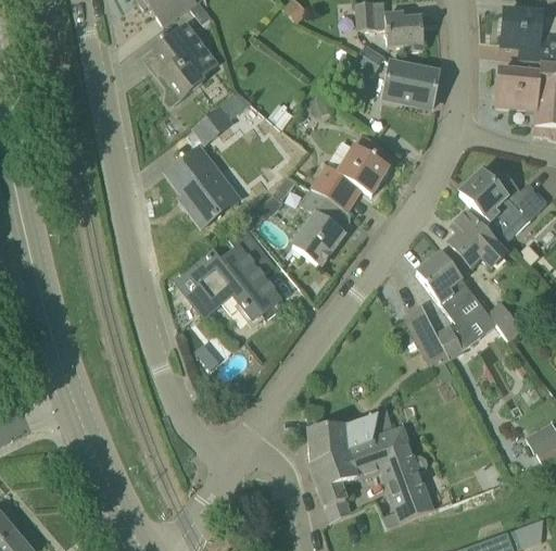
[(194,2),(192,0),(137,0),(143,9),(147,7),(162,26),(194,2)]
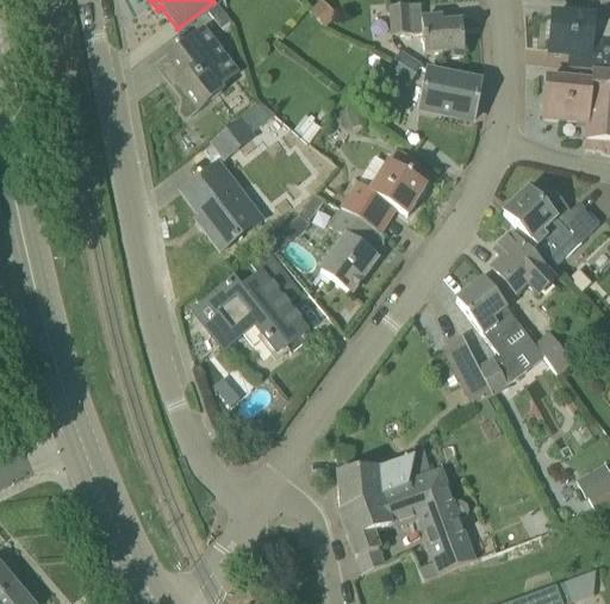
[(337,13),(324,0),(317,0),(309,8),(324,25),(337,13)]
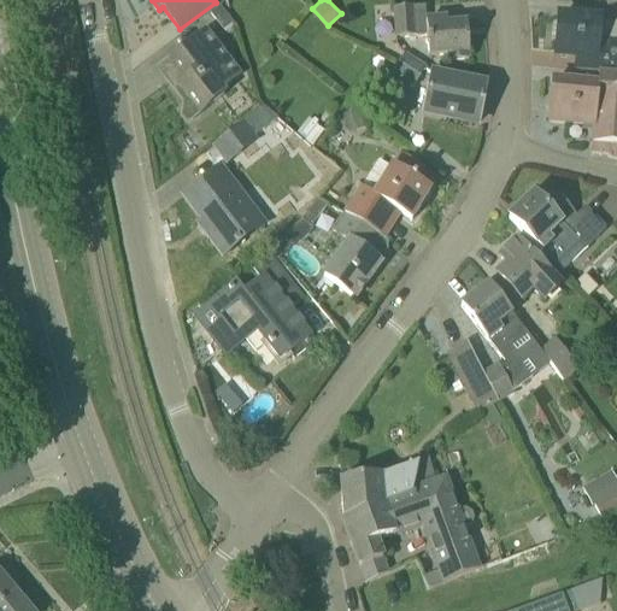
[(219,3),(210,10),(218,21),(229,13),(219,3)]
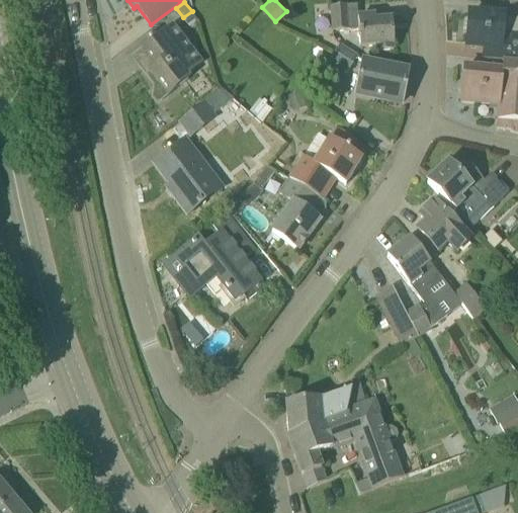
[(347,2),(329,3),(331,28),(359,25),(360,44),(376,41),(376,48),(394,46),(392,16),(375,17),(374,12),(348,14),(347,2)]
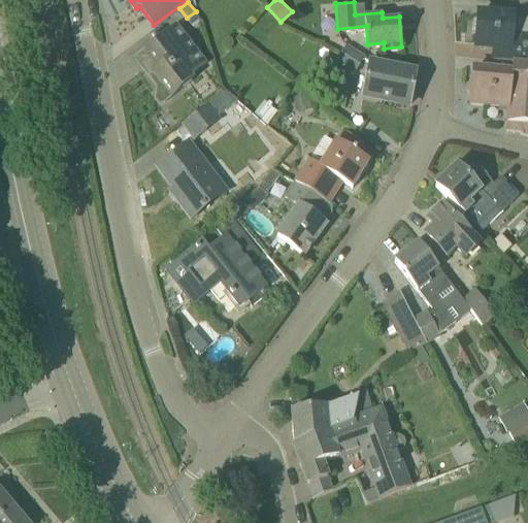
[(494,56),(527,58),(527,14),(477,11),(475,41),(495,43),(494,56)]
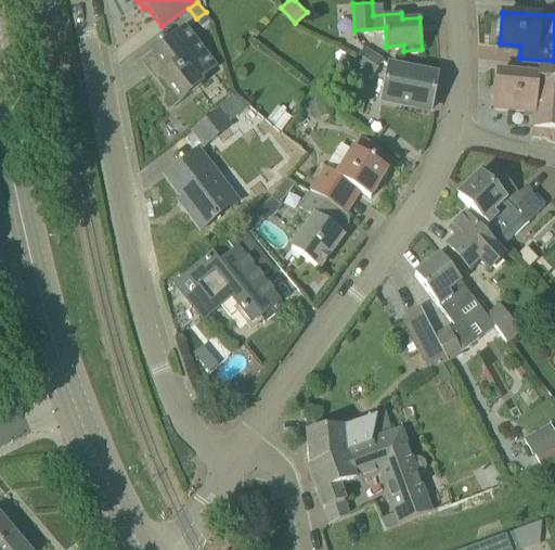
[(153,72),(158,77),(158,78),(159,78),(160,79),(163,79),(164,78),(167,81),(165,94),(171,103),(193,87),(190,82),(214,64),(183,26),(153,50),(160,61),(154,66),(153,67),(153,68),(153,69),(153,72)]
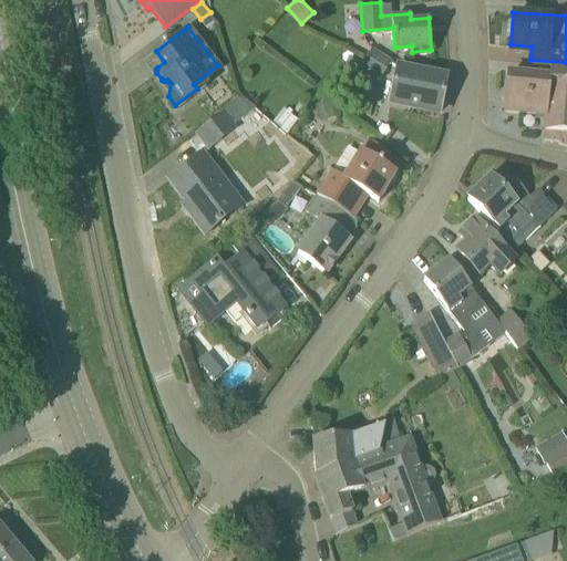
[(391,59),(372,47),(359,65),(379,79),(391,59)]
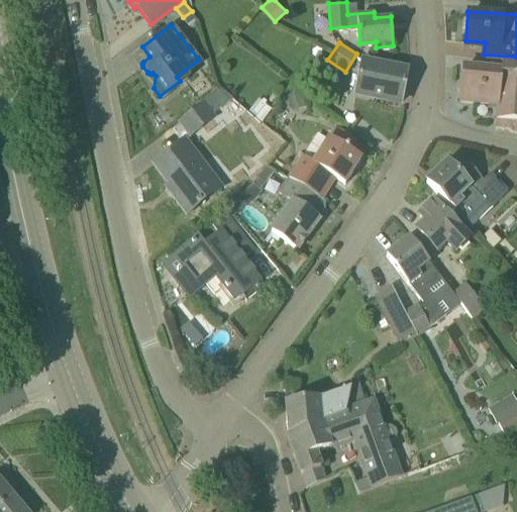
[(516,57),(484,55),(483,66),(463,64),(460,98),(498,102),(496,124),(510,125),(510,127),(516,128),(516,57)]
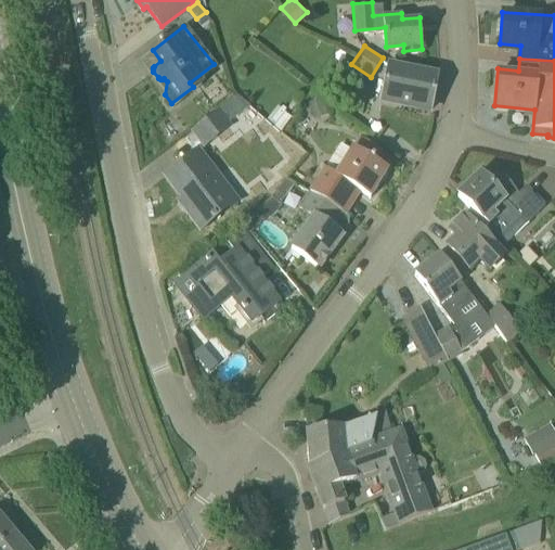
[(437,72),(390,61),(386,82),(383,97),(430,107),(437,72)]
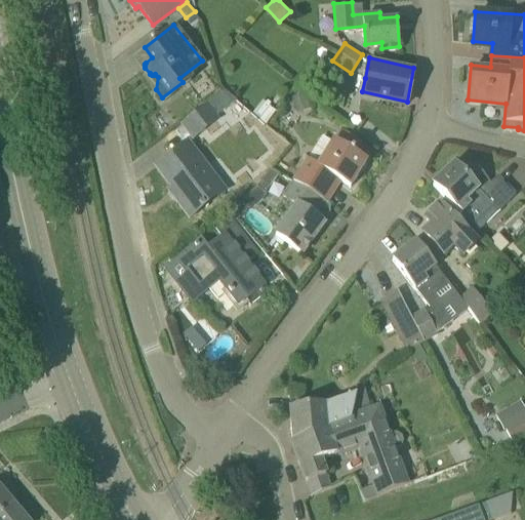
[(180,120),(193,136),(219,116),(216,112),(237,96),(225,87),(180,120)]
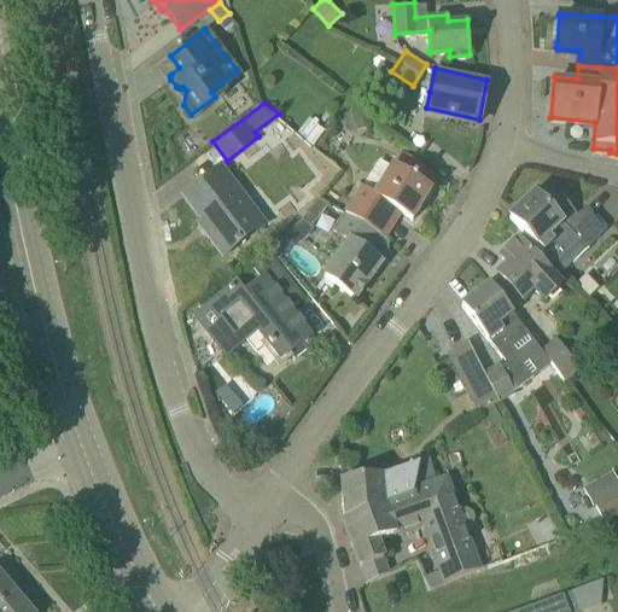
[(350,129),(367,123),(360,104),(343,111),(350,129)]
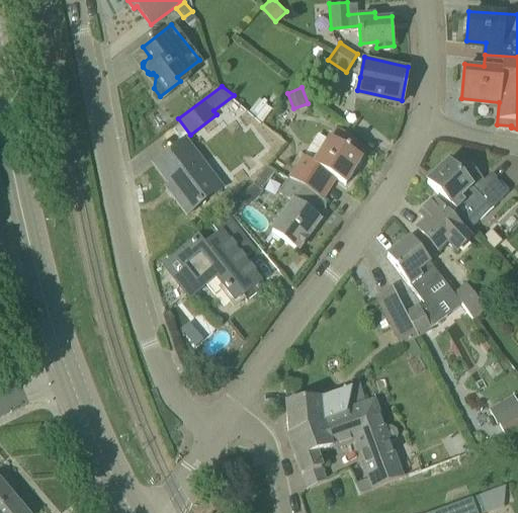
[(290,175),(320,194),(320,193),(317,191),(329,172),(346,182),(361,156),(348,148),(349,146),(347,145),(352,137),(336,126),(314,160),(305,154),(290,175)]
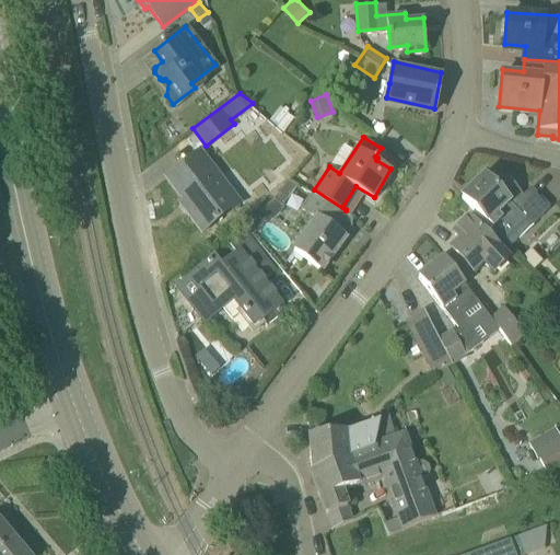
[(203,231),(242,200),(200,147),(165,174),(191,209),(188,211),(203,231)]
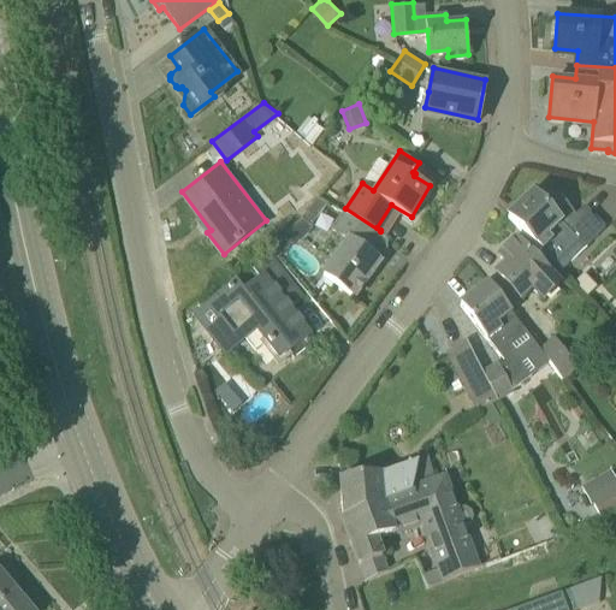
[(562,268),(588,241),(605,225),(585,205),(574,215),(570,211),(572,209),(556,193),(545,203),(532,190),(508,213),(562,268)]
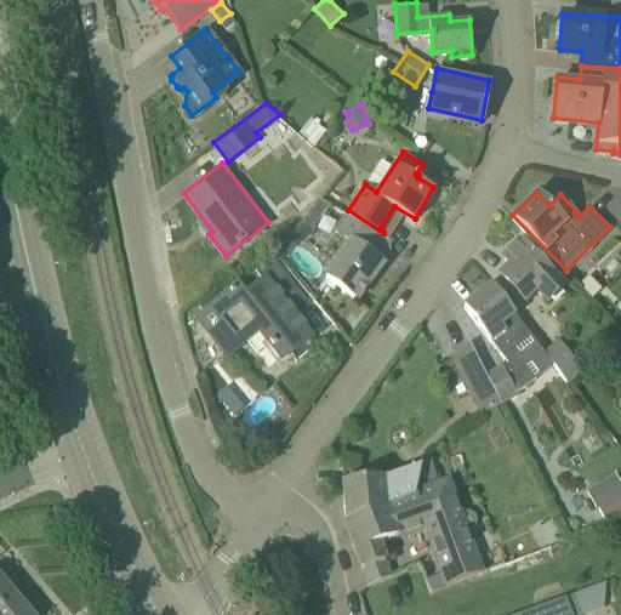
[(305,216),(269,240),(268,241),(281,256),(315,225),(314,223),(329,201),(320,197),(305,216)]
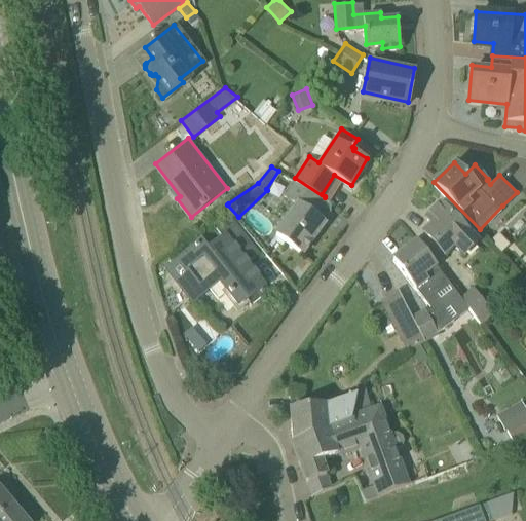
[(298,200),(276,231),(303,251),(325,221),(313,213),(325,197),(295,178),(285,192),(298,200)]
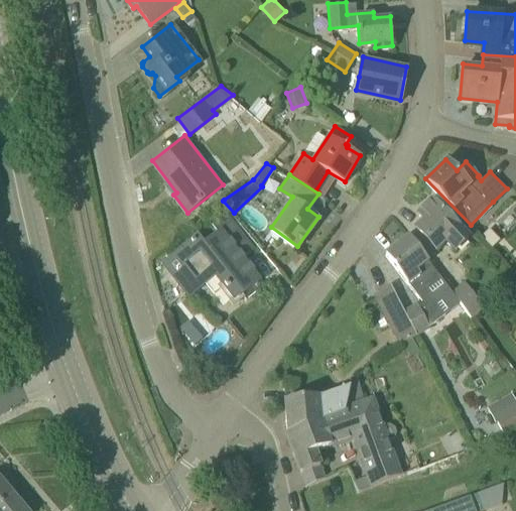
[(471,235),(461,224),(432,194),(418,209),(425,215),(417,224),(438,246),(444,240),(455,250),(471,235)]
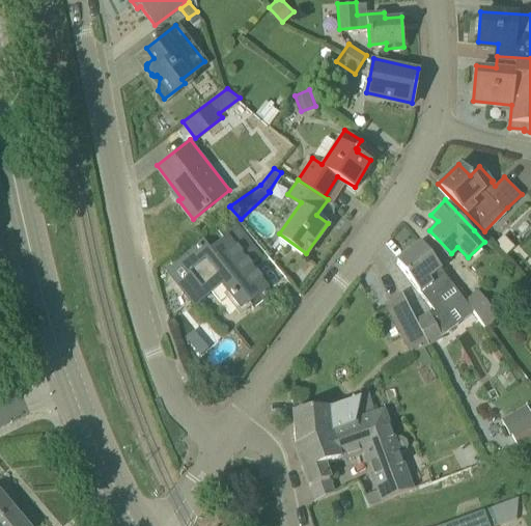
[(168,270),(193,302),(224,278),(233,289),(230,293),(241,306),(266,286),(248,264),(260,254),(251,242),(232,219),(219,229),(226,237),(205,253),(199,246),(168,270)]
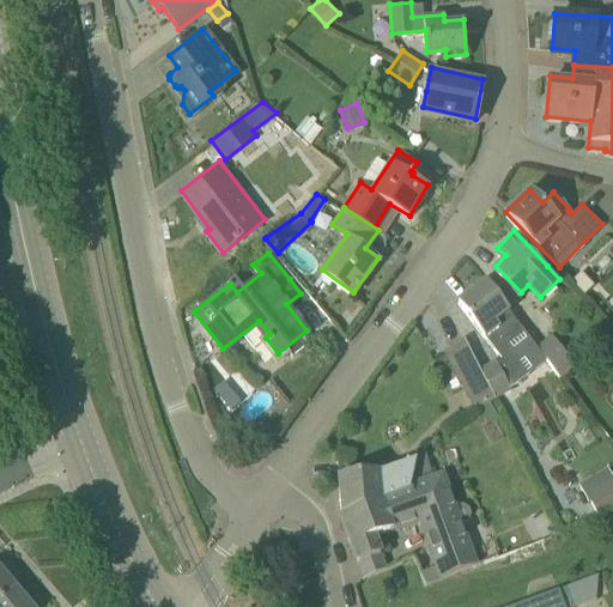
[(525,329),(509,307),(486,278),(459,299),(498,351),(525,329)]
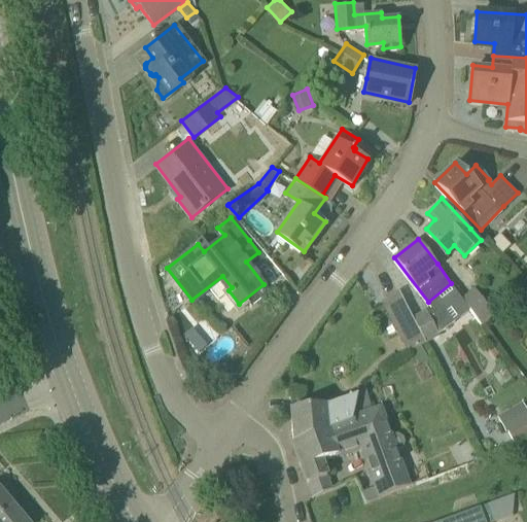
[(482,321),(484,320),(495,312),(475,285),(464,293),(461,296),(482,321)]
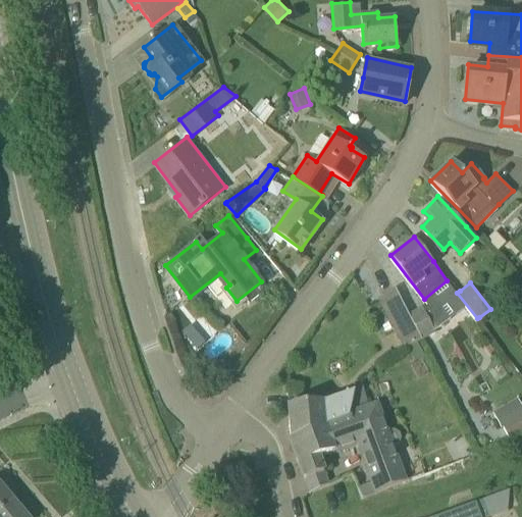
[(377,295),(404,345),(420,337),(420,338),(423,335),(409,310),(407,311),(394,287),(377,295)]
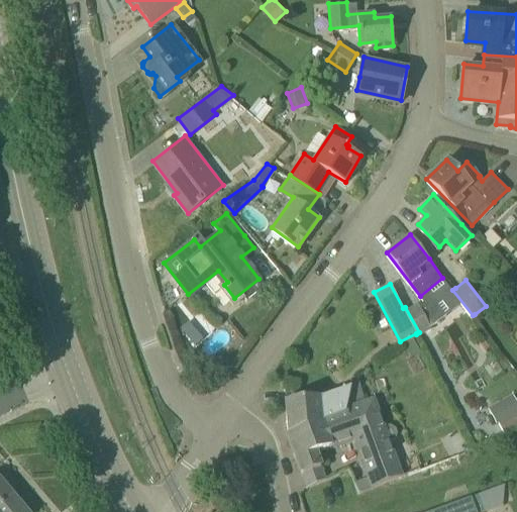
[(430,326),(429,324),(445,313),(431,293),(418,302),(417,301),(405,307),(419,332),(430,326)]
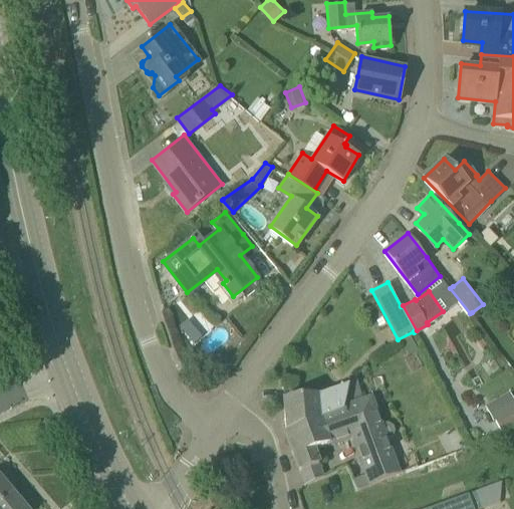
[(287,429),(301,468),(319,462),(313,447),(329,441),(330,445),(351,438),(363,472),(353,476),(357,487),(401,470),(388,436),(389,436),(393,433),(395,427),(393,423),(389,420),(383,420),(381,420),(379,414),(376,415),(370,398),(364,401),(355,373),(350,379),(344,408),(287,429)]
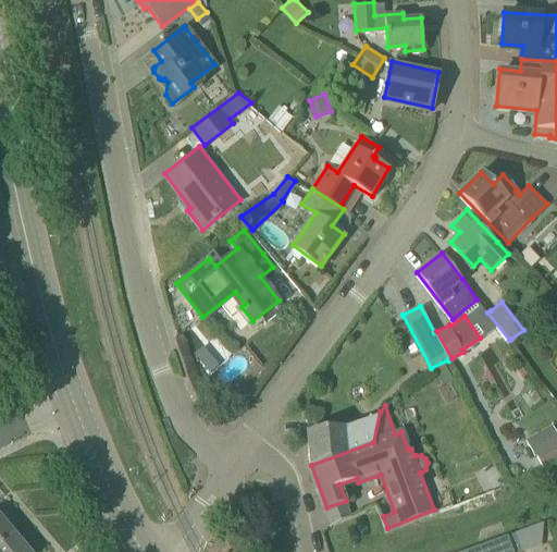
[(345,427),(308,431),(311,465),(373,442),(380,412),(376,415),(345,427)]
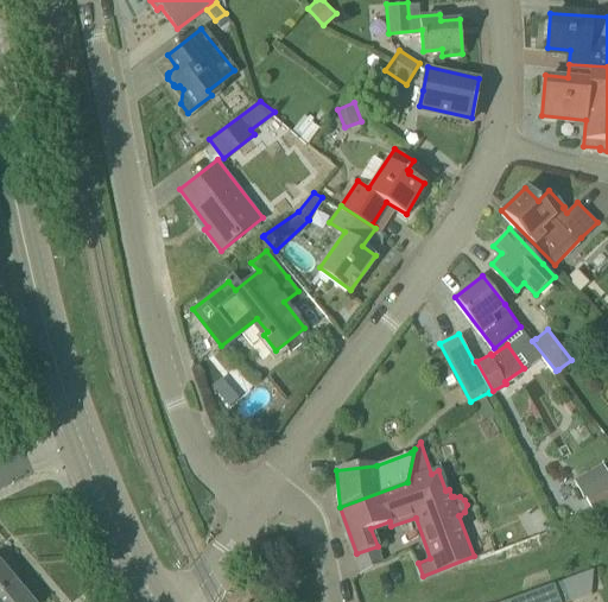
[(584,495),(607,481),(607,471),(602,462),(575,477),(584,495)]
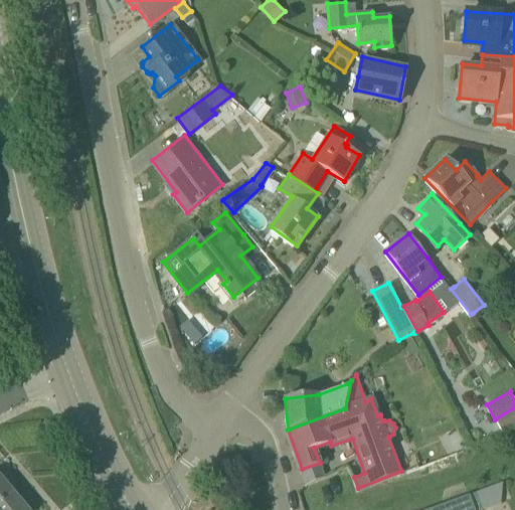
[(0,501),(13,492),(2,480),(2,479),(0,479),(0,501)]
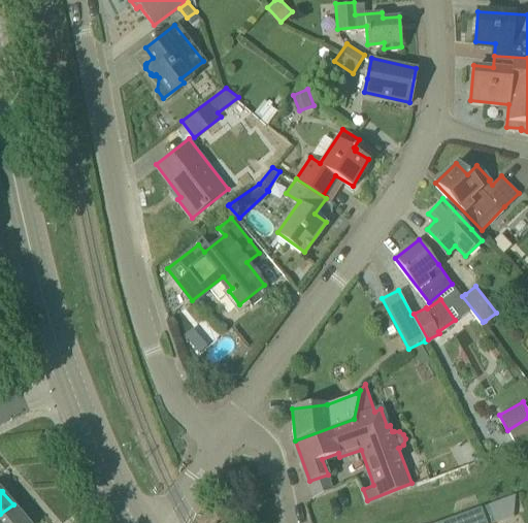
[(23,522),(20,519),(24,516),(23,515),(22,516),(13,504),(0,514),(0,522),(23,522)]
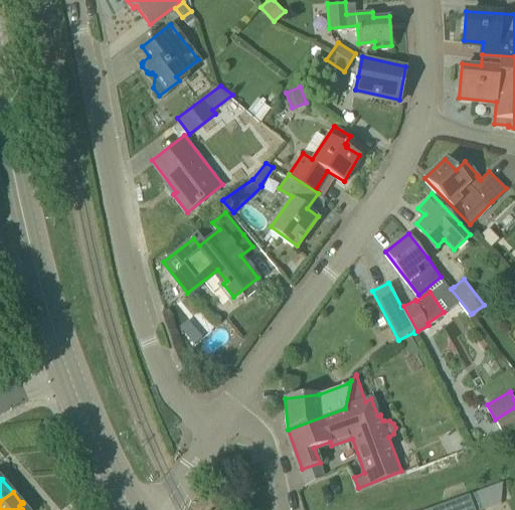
[(475,509),(469,493),(458,497),(421,509),(475,509)]
